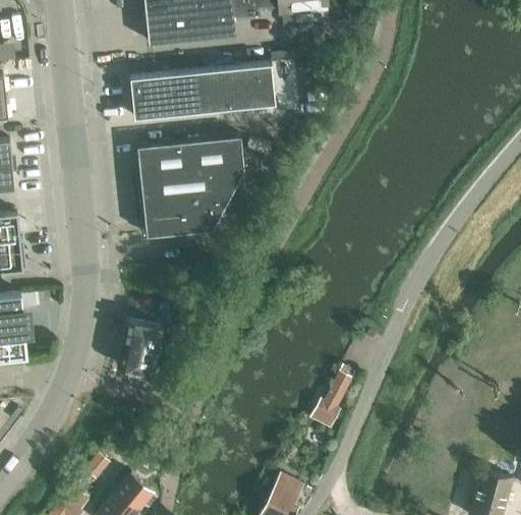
[(235,37),(233,22),(259,19),(258,13),(277,11),(278,20),(309,17),(309,11),(329,9),(327,0),(143,0),(149,46),(235,37)]
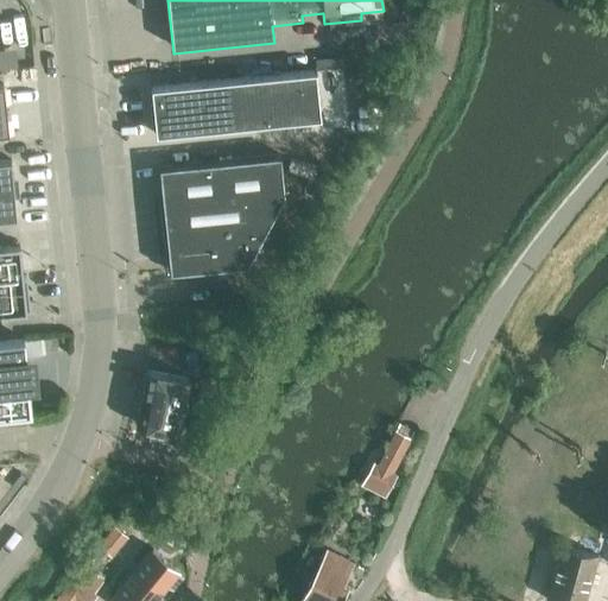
[(308,17),(309,50),(324,49),(323,16),(308,17)]
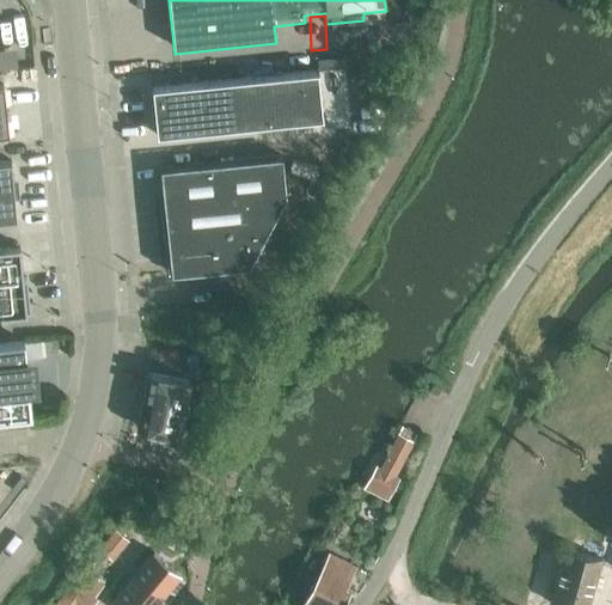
[(318,78),(152,95),(157,141),(328,124),(355,74),(318,78)]
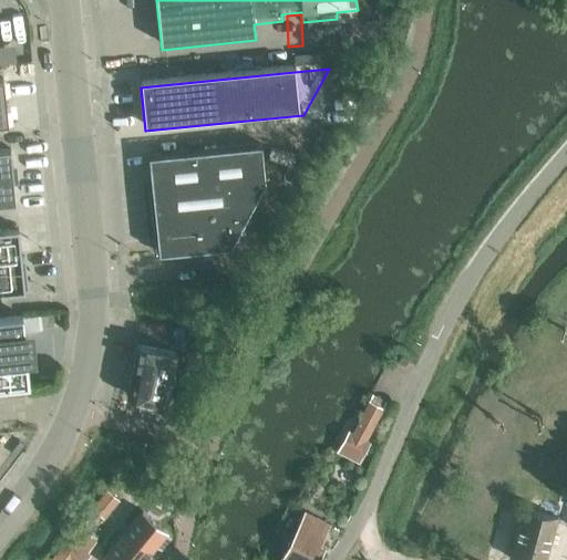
[(158,260),(230,252),(266,187),(261,151),(148,162),(158,260)]
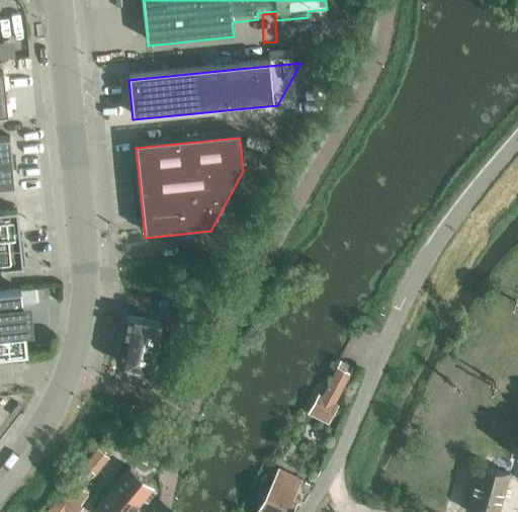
[(0,142),(0,191),(14,190),(9,142),(0,142)]
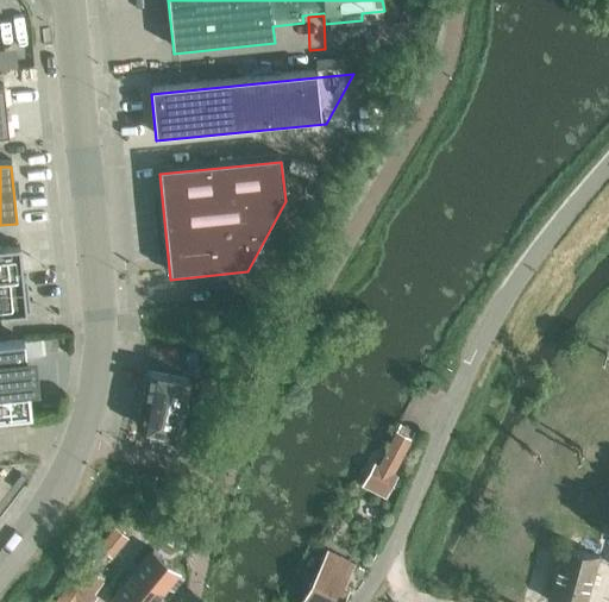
[(0,254),(0,320),(26,318),(19,252),(0,254)]
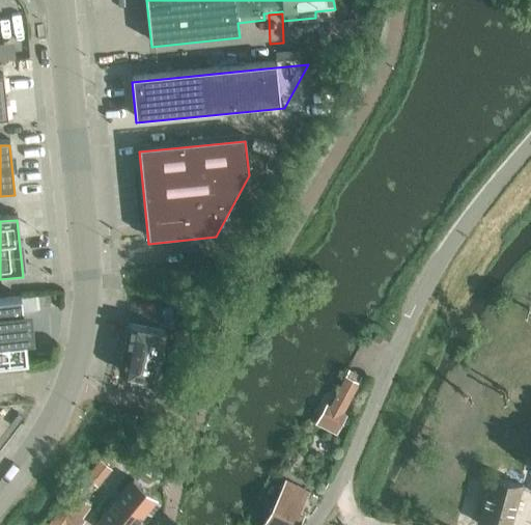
[(0,368),(22,367),(27,366),(20,302),(0,304),(0,368)]
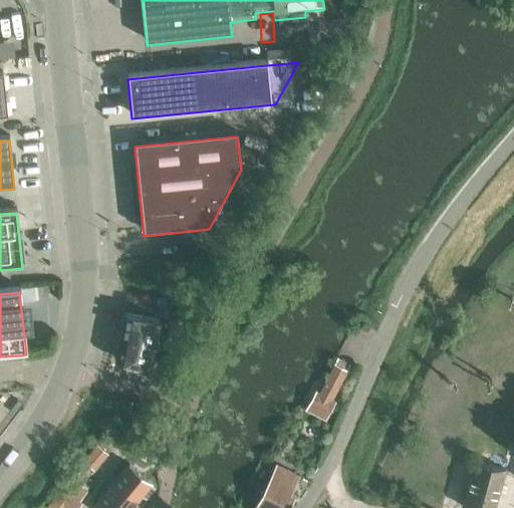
[(116,361),(115,363),(127,365),(139,367),(137,376),(148,378),(159,326),(127,320),(125,319),(116,361)]
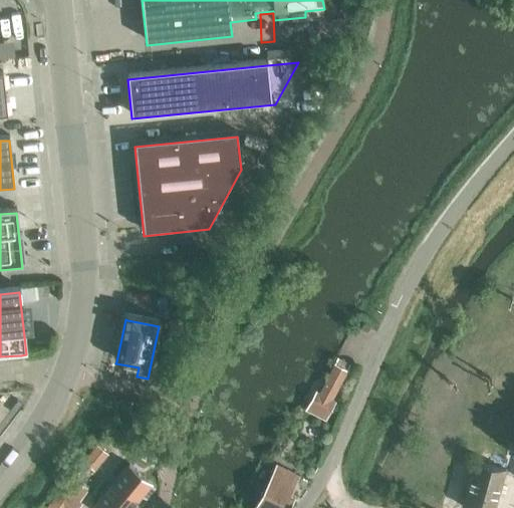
[(325,426),(335,408),(331,405),(349,370),(337,363),(318,399),(315,397),(305,415),(325,426)]
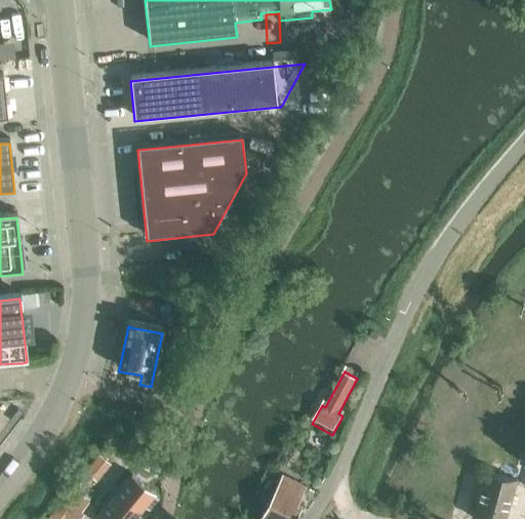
[(99,461),(86,477),(96,486),(110,470),(99,461)]
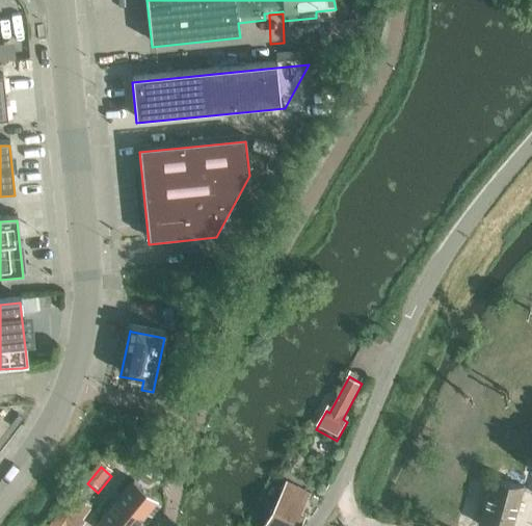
[(515,525),(525,493),(490,483),(479,525),(515,525)]
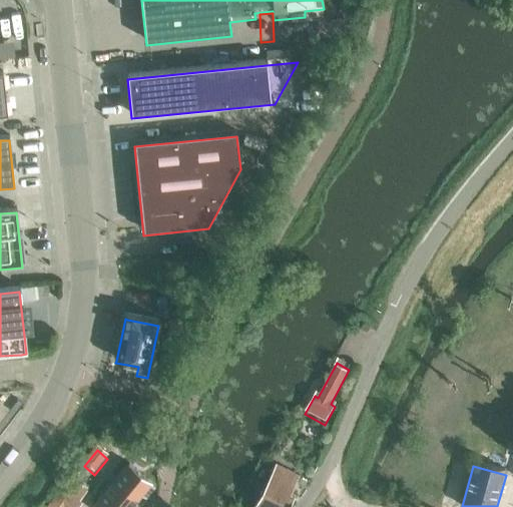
[(134,506),(140,500),(145,504),(155,492),(150,488),(151,487),(129,468),(98,506),(134,506)]
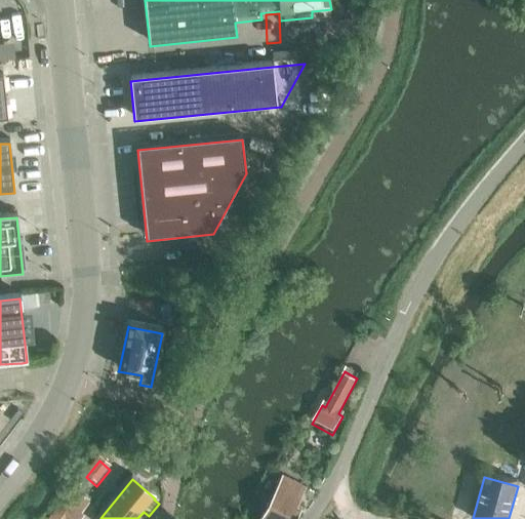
[(296,518),(300,511),(296,509),(306,492),(282,480),(260,518),(296,518)]
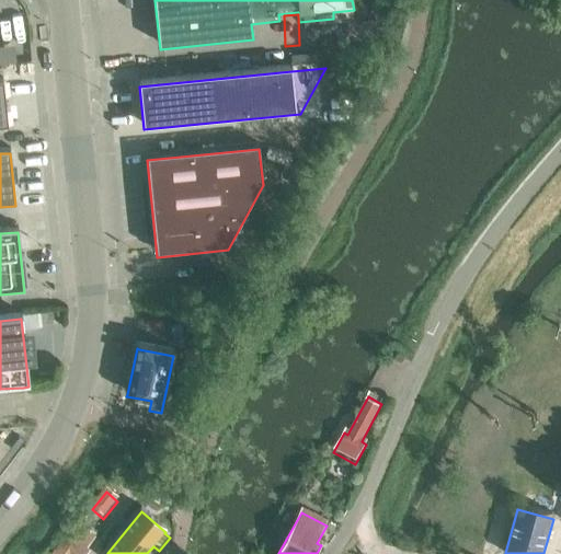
[(87,553),(68,538),(54,553),(87,553)]
